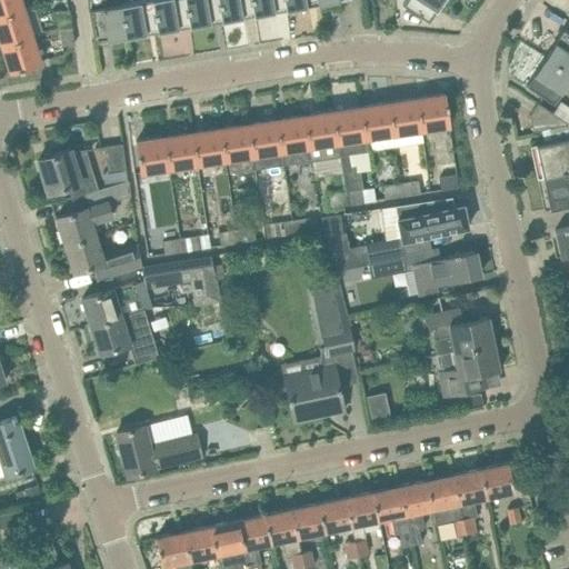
[(0,0),(0,15),(23,8),(20,0),(0,0)]
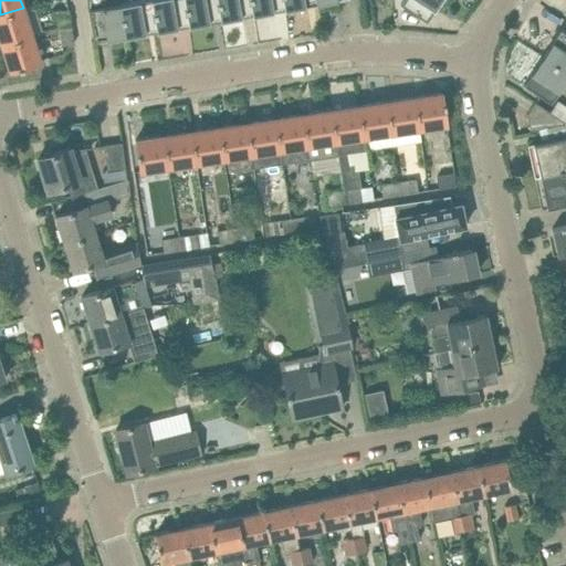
[(86,0),(93,40),(127,34),(121,0),(86,0)]
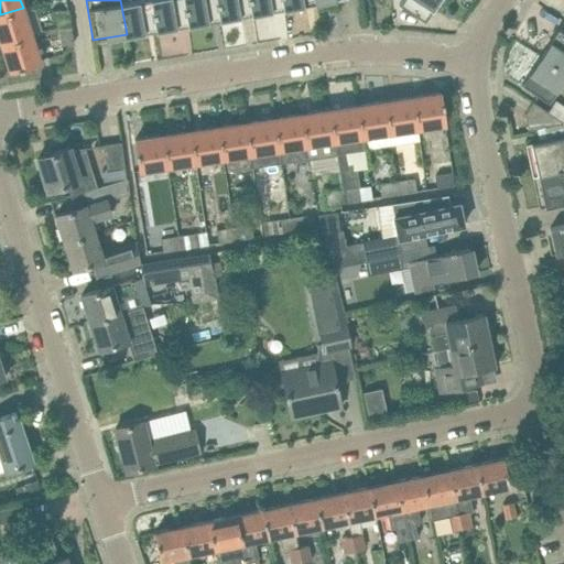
[(120,0),(127,34),(156,29),(151,0),(120,0)]
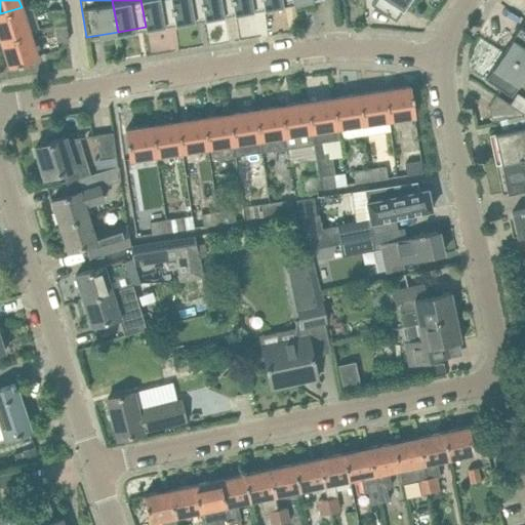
[(175,22),(171,0),(140,0),(146,27),(175,22)]
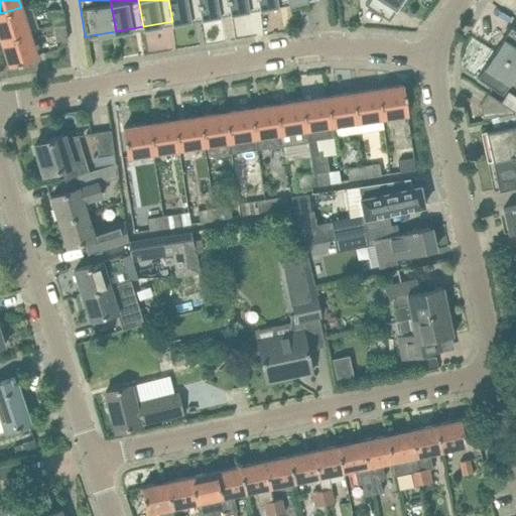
[(202,17),(199,0),(168,0),(172,21),(202,17)]
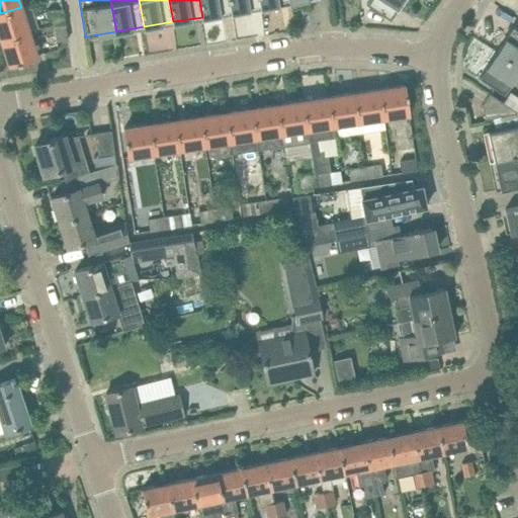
[(199,0),(202,17),(233,12),(230,0),(199,0)]
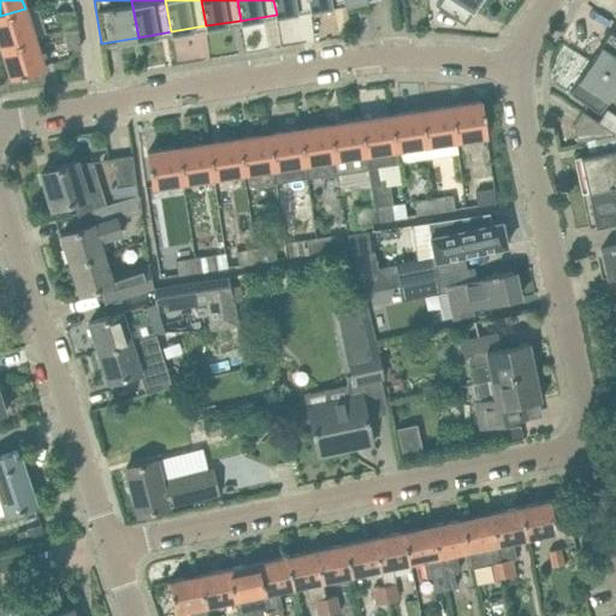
[(273,0),(277,15),(312,9),(309,0),(273,0)]
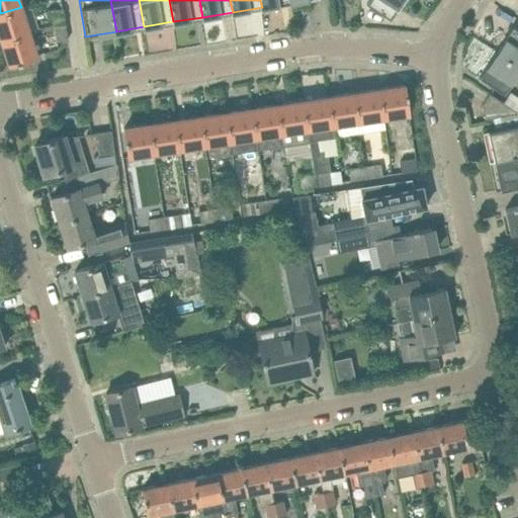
[(402,0),(366,0),(365,2),(390,18),(402,0)]
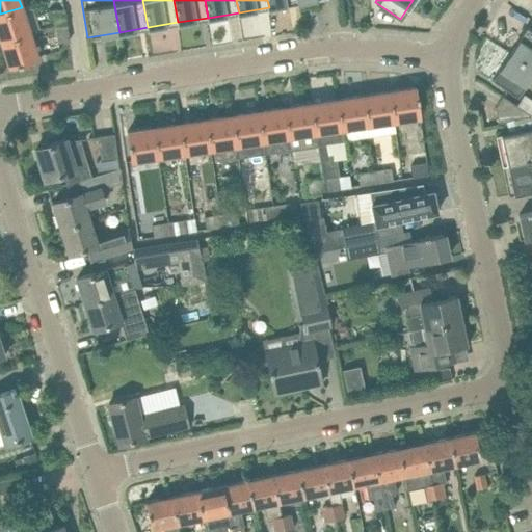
[(29,32),(22,7),(0,14),(0,35),(2,41),(29,32)]
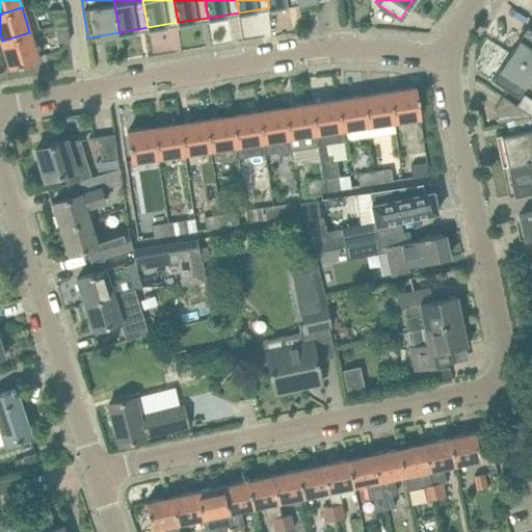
[(55,24),(65,23),(63,8),(52,10),(55,24)]
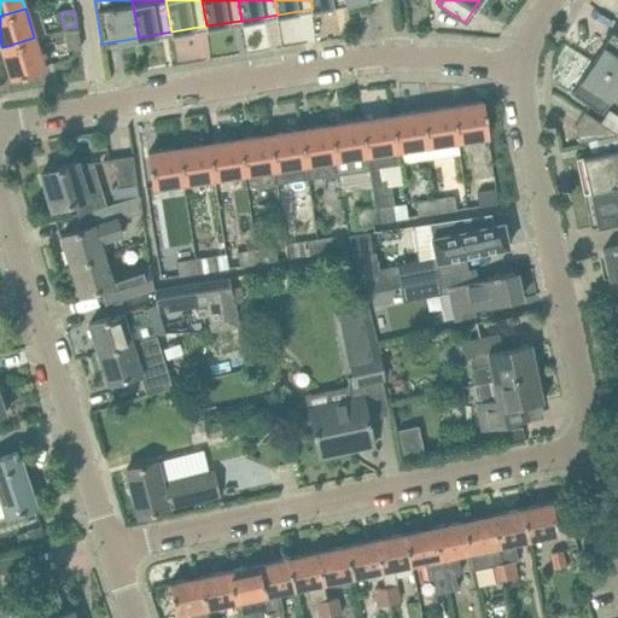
[(64,28),(68,50),(71,74),(83,71),(80,47),(76,27),(64,28)]
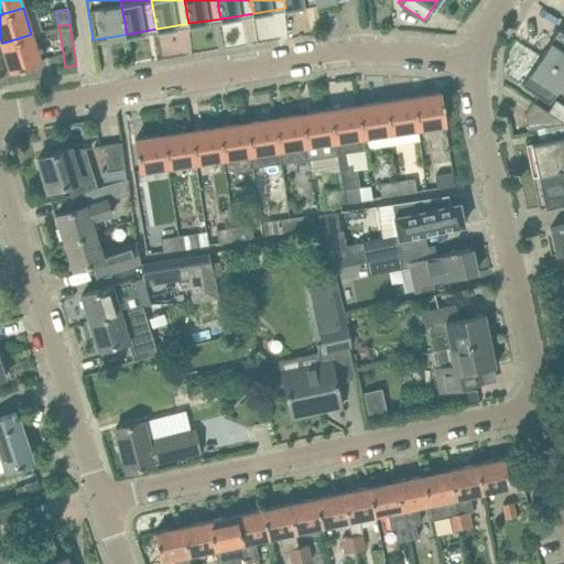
[(563,31),(557,28),(540,55),(563,71),(563,31)]
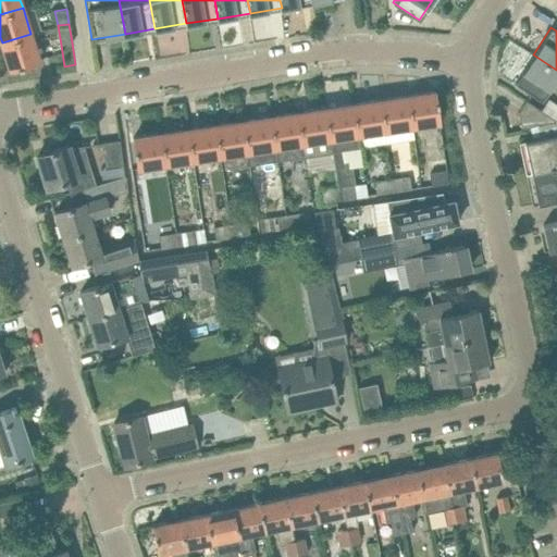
[(19,67),(24,66),(24,65),(39,60),(31,34),(2,42),(10,70),(19,66),(19,67)]
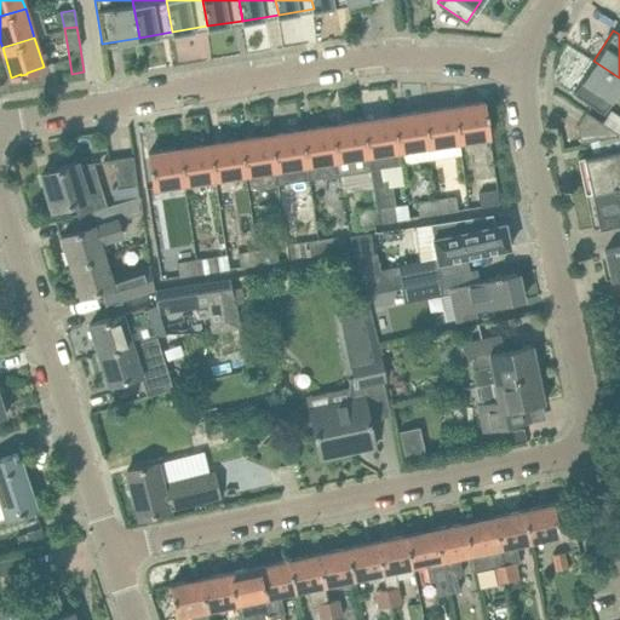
[(619,78),(593,61),(573,91),(603,110),(619,84),(619,78)]
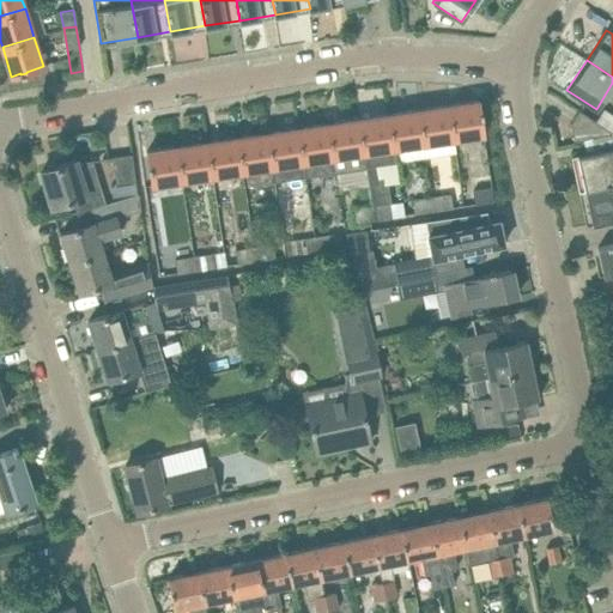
[(481,110),(479,101),(449,105),(454,138),(456,138),(459,162),(474,158),(471,135),(485,134),(481,115),(483,115),(481,110)]
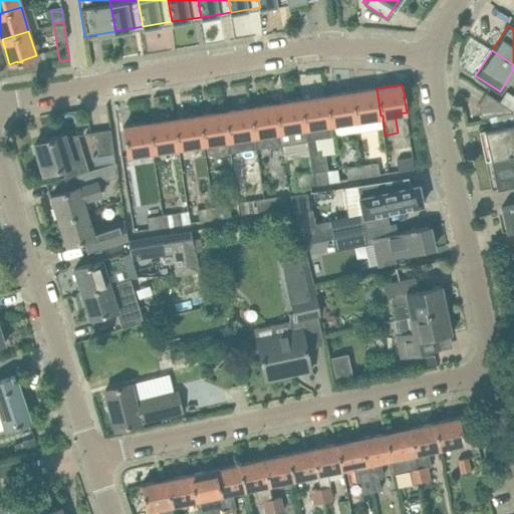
[(380,115),(376,88),(351,92),(355,119),(380,115)]
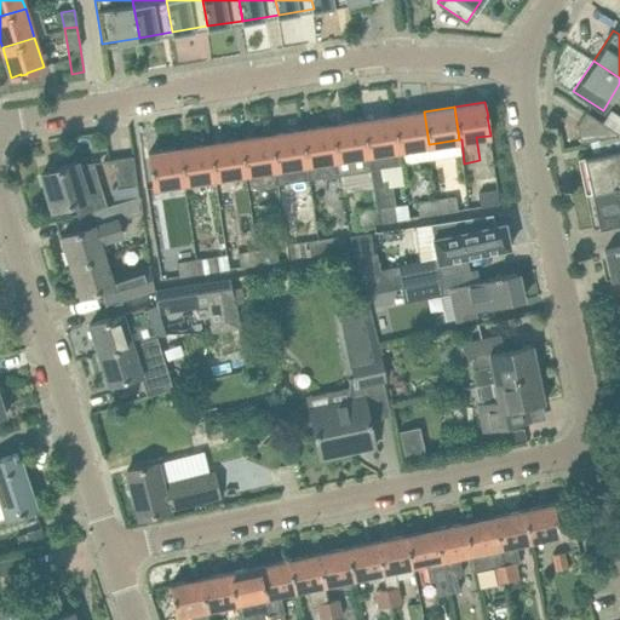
[(619,115),(610,110),(603,122),(619,133),(619,115)]
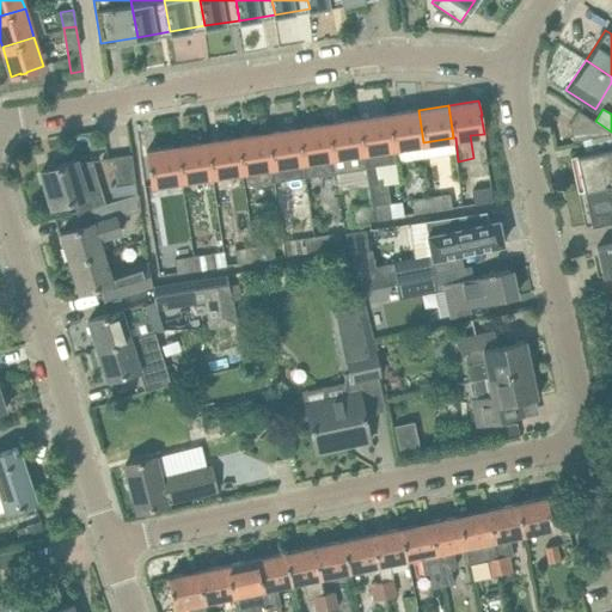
[(423,142),(418,110),(389,114),(396,163),(426,158),(423,142)]
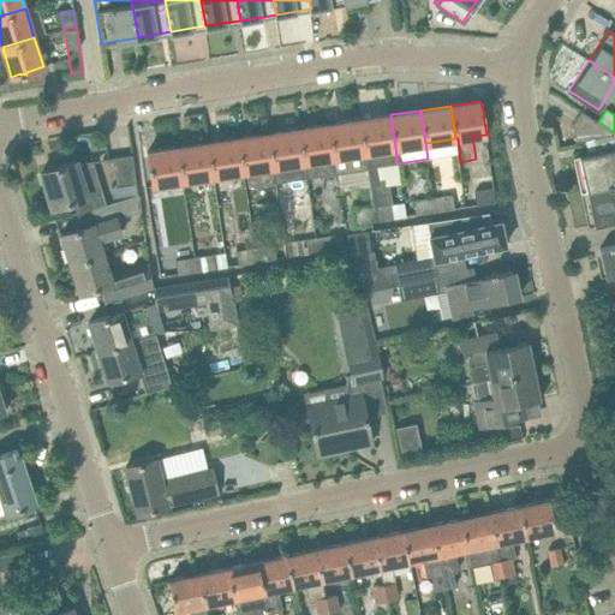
[(614,132),(598,121),(580,111),(572,124),(579,155),(586,190),(614,183),(614,132)]
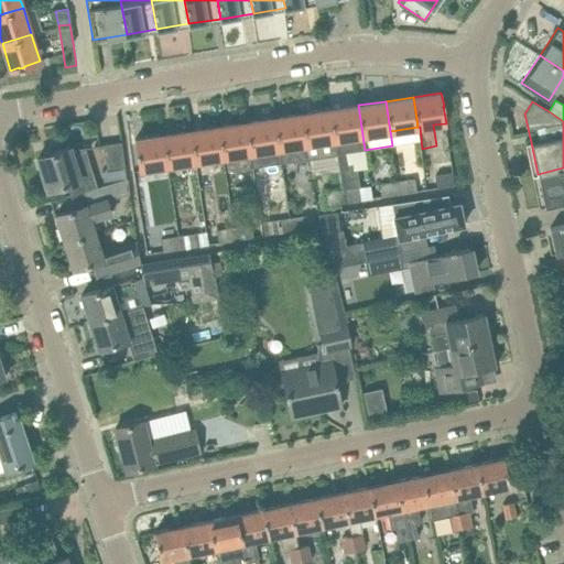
[(358,105),(329,109),(336,154),(338,164),(340,181),(342,188),(344,203),(371,198),(370,190),(360,192),(356,159),(347,160),(347,153),(365,150),(358,105)]
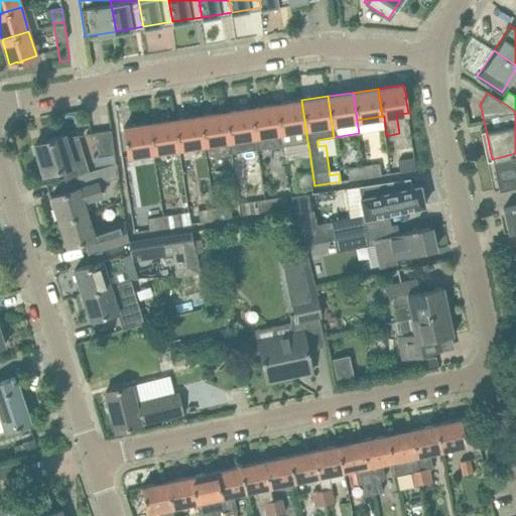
[(307,141),(301,100),(276,104),(282,145),(284,154),(309,150),(307,141)]
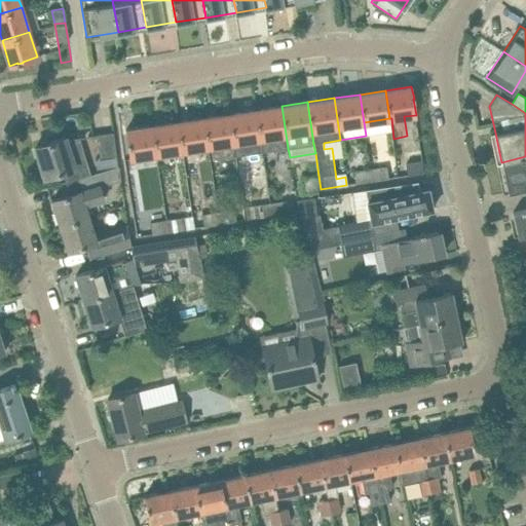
[(288,148),(282,106),(256,110),(262,152),(288,148)]
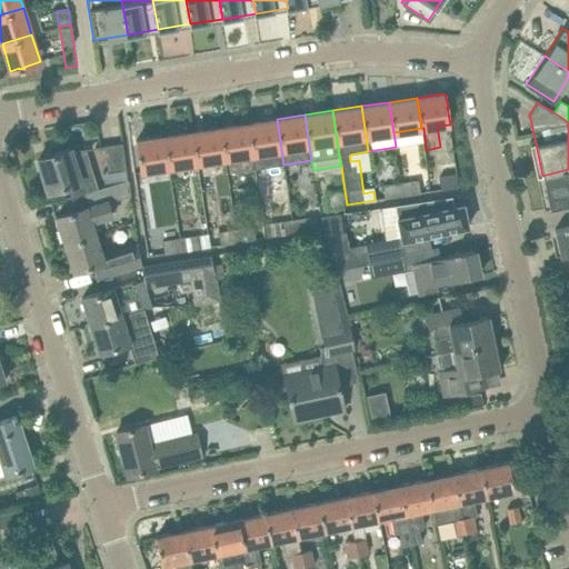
[(283,165),(277,119),(248,123),(255,169),(283,165)]
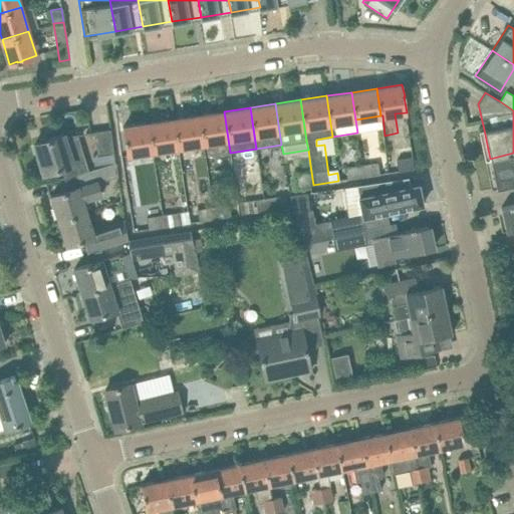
[(230,153),(224,111),(199,115),(203,144),(205,144),(207,156),(230,153)]
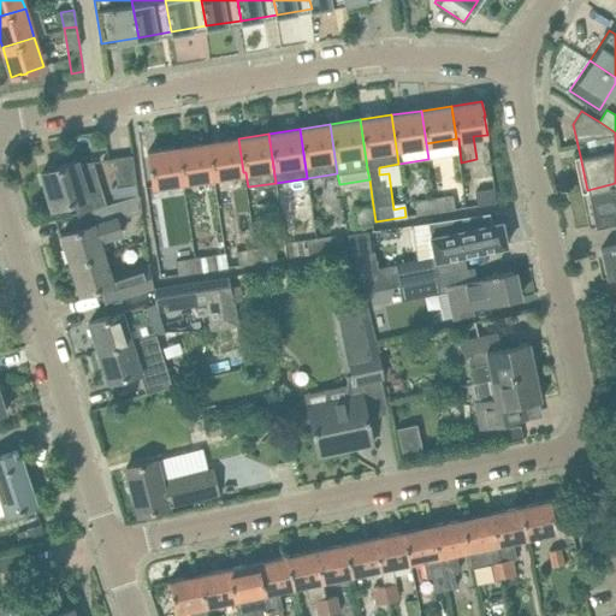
[(243,172),(238,138),(208,143),(213,177),(243,172)]
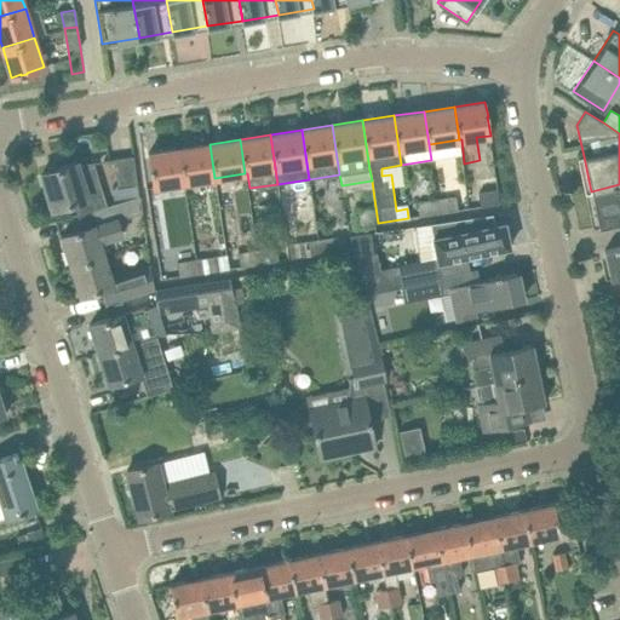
[(187,195),(190,223),(220,219),(217,191),(214,178),(210,144),(178,148),(183,182),(184,182),(187,195)]
